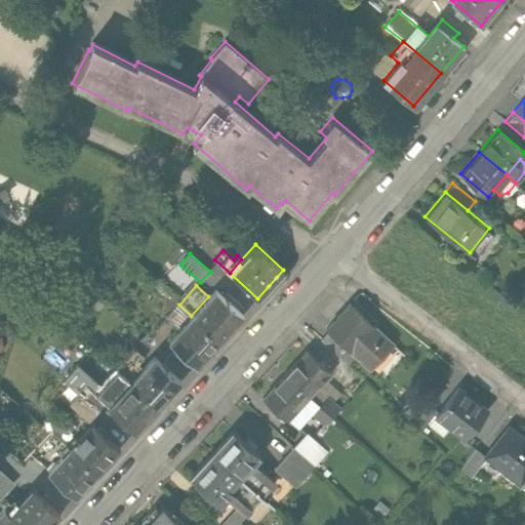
[(208,296),(191,316),(218,340),(243,315),(214,289),(208,296)]
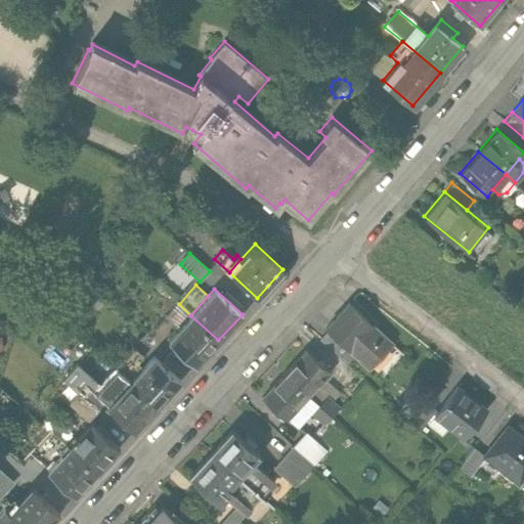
[(195,365),(218,340),(190,315),(179,304),(165,318),(178,330),(168,340),(195,365)]
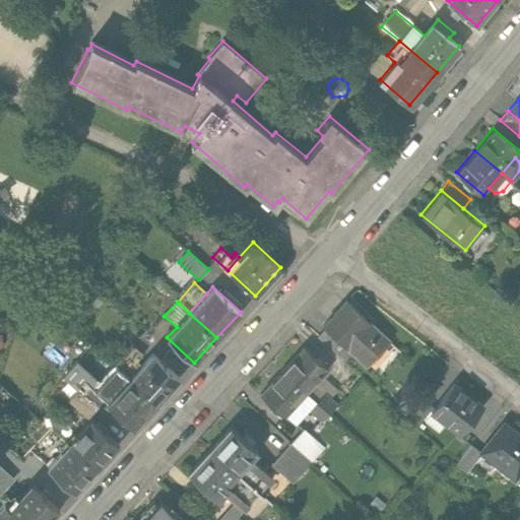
[(344,305),(321,330),(323,332),(350,356),(365,370),(388,343),(344,305)]
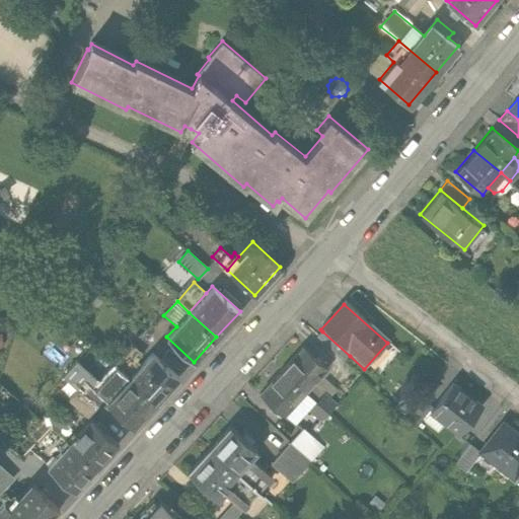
[(343,364),(350,356),(322,331),(315,339),(343,364)]
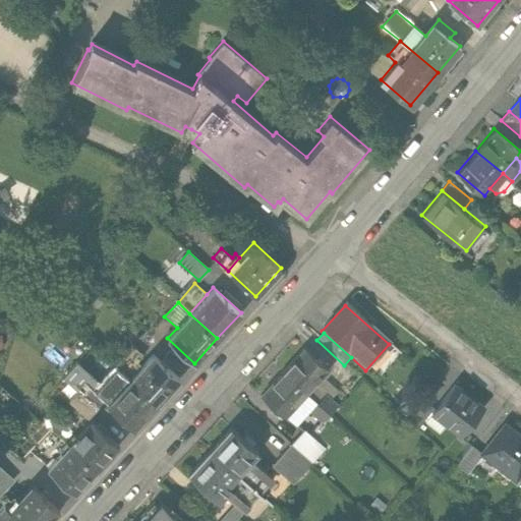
[(53,340),(47,334),(36,345),(43,351),(53,340)]
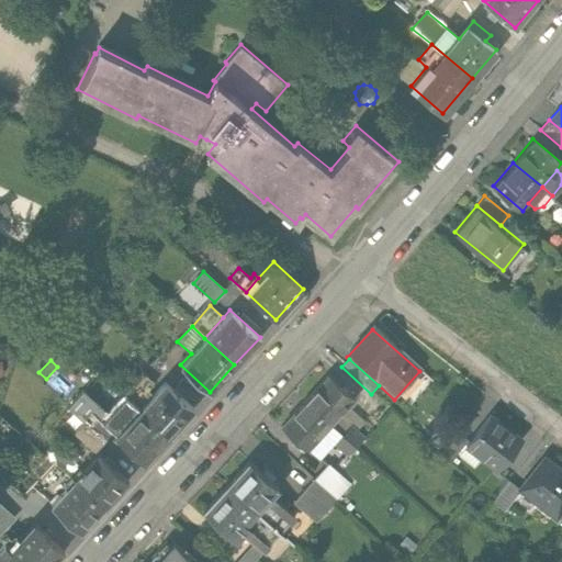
[(329,379),(305,404),(332,427),(349,408),(355,402),(347,395),(352,390),(341,380),(337,385),(329,379)]
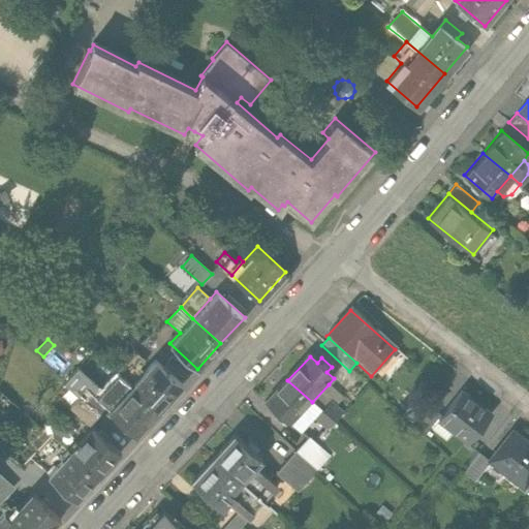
[(156,361),(132,386),(159,410),(183,384),(156,361)]
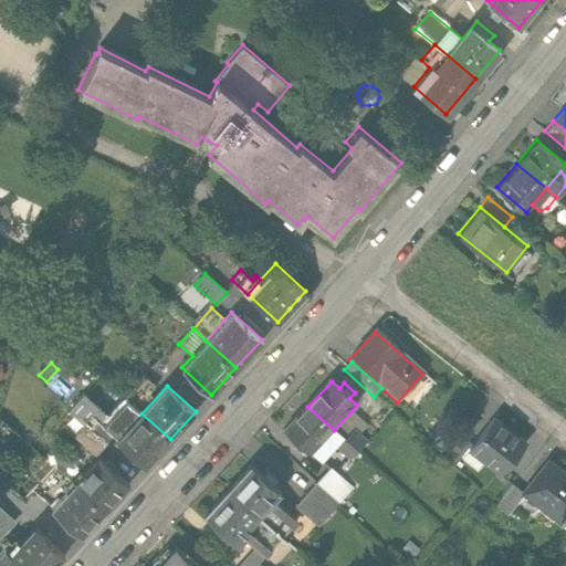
[(67,412),(84,427),(104,444),(114,435),(104,426),(109,419),(83,396),(67,412)]
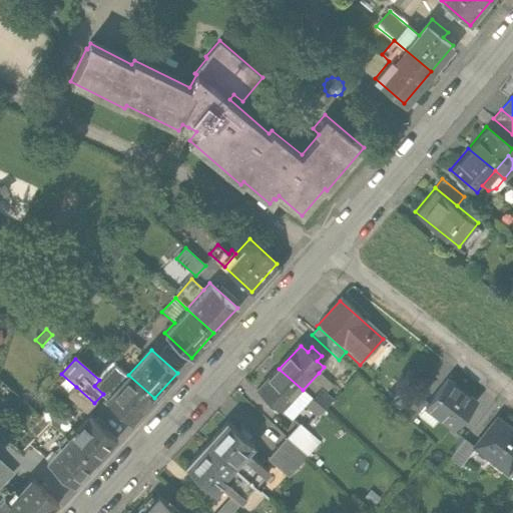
[(103,394),(107,398),(128,375),(115,363),(99,380),(94,386),(103,394)]
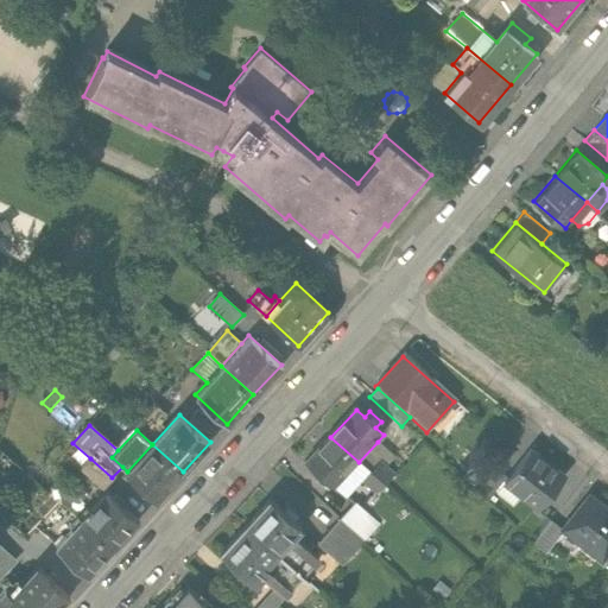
[(335,488),(359,462),(330,437),(304,466),(311,473),(306,477),(318,488),(323,483),(331,492),(335,488)]
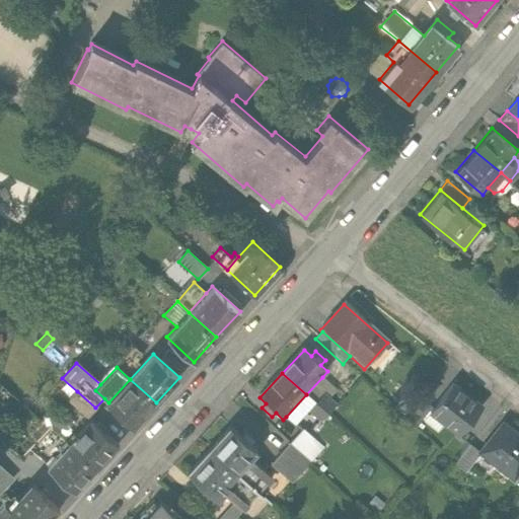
[(339,391),(322,377),(306,394),(315,403),(322,396),(328,401),(339,391)]
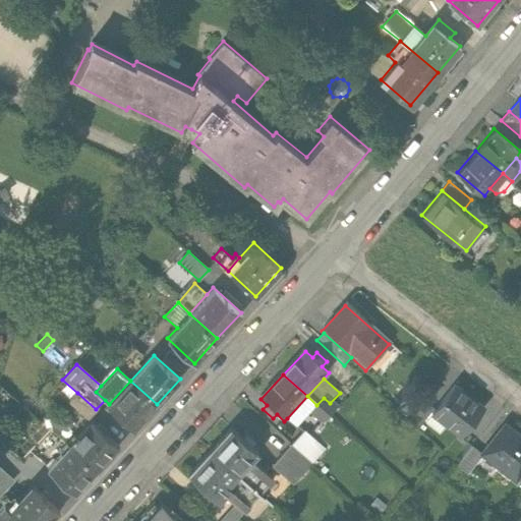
[(134,428),(157,404),(130,381),(109,404),(108,405),(134,428)]
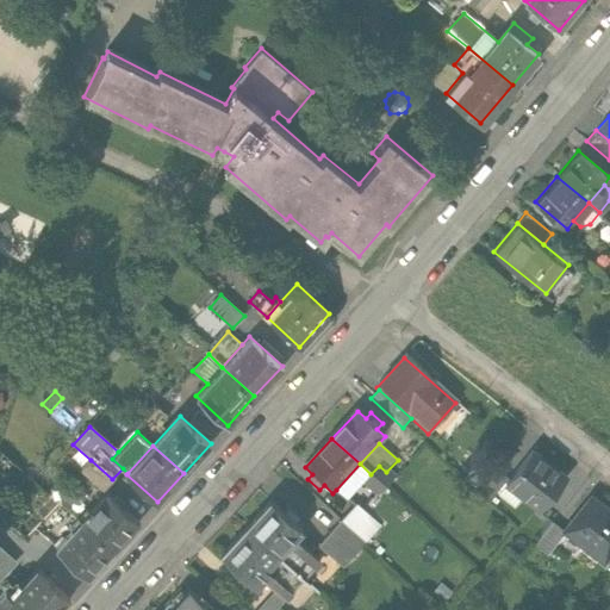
[(502,484),(536,512),(564,479),(529,450),(505,479),(502,484)]
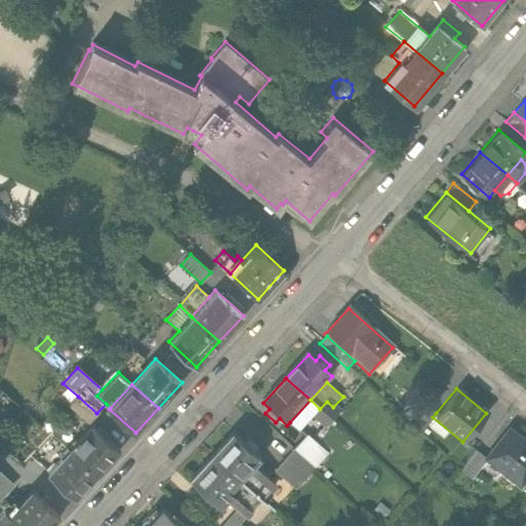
[(88,422),(97,413),(78,397),(70,405),(88,422)]
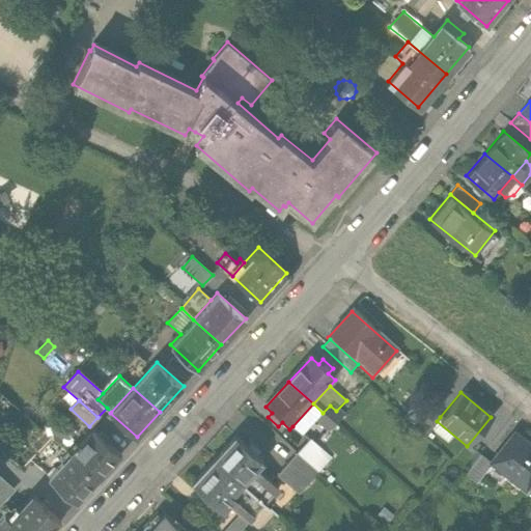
[(314,422),(323,413),(313,403),(292,426),(302,436),(314,422)]
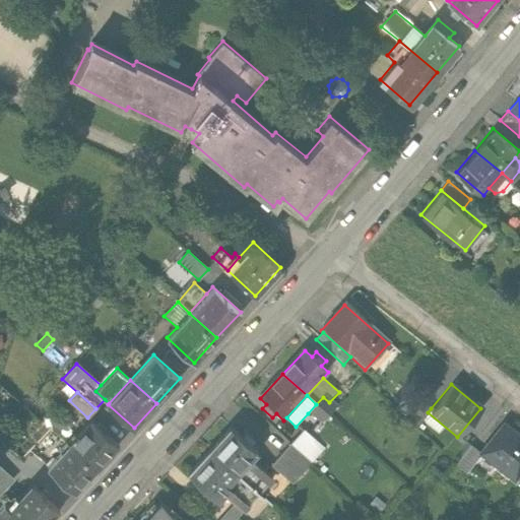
[(323,397),(316,404),(328,415),(335,408),(329,402),(323,397)]
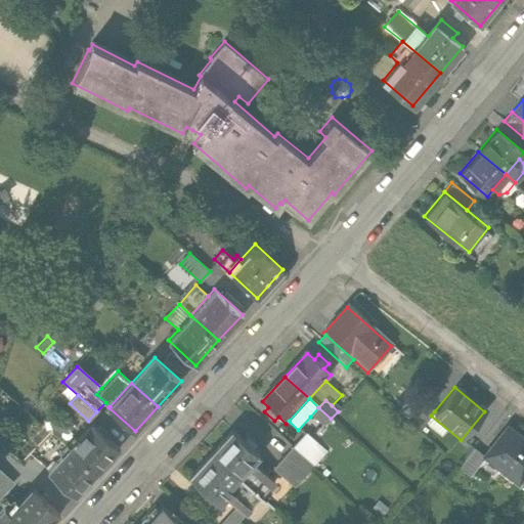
[(416,407),(407,400),(398,411),(407,419),(416,407)]
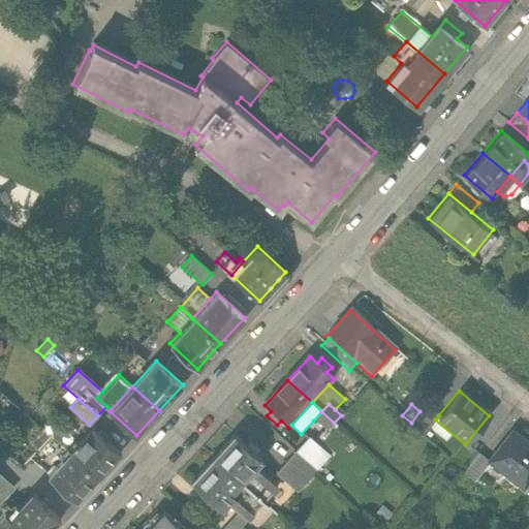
[(423,435),(435,419),(438,415),(429,408),(413,427),(423,435)]
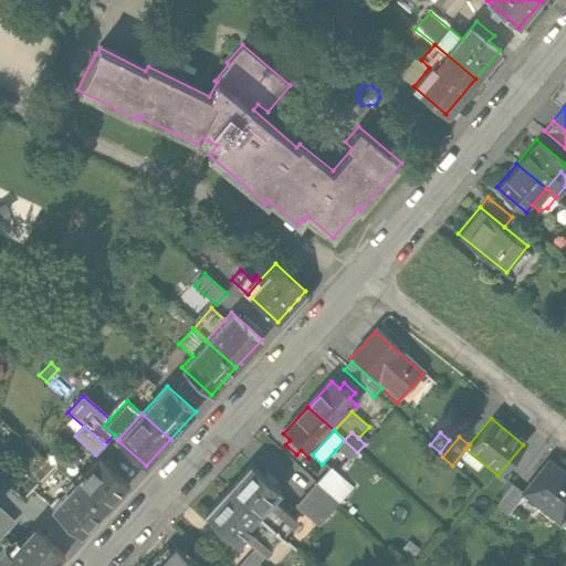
[(348,462),(357,452),(344,440),(335,450),(348,462)]
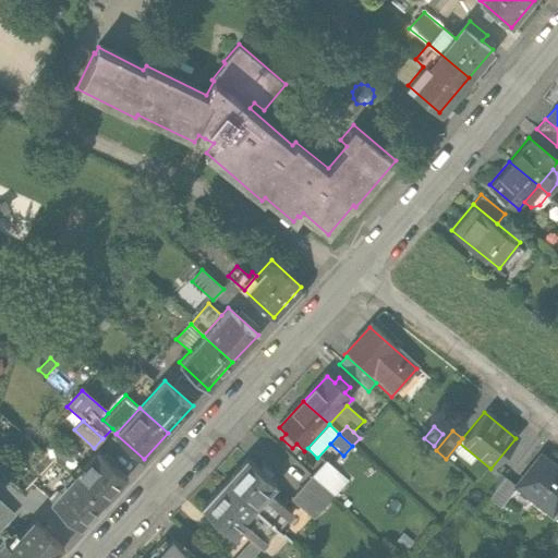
[(97,451),(74,477),(104,504),(126,477),(97,451)]
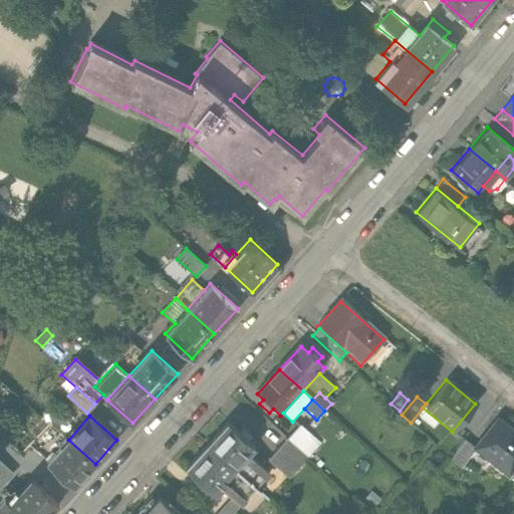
[(513,468),(513,433),(497,420),(474,449),(475,450),(508,476),(513,468)]
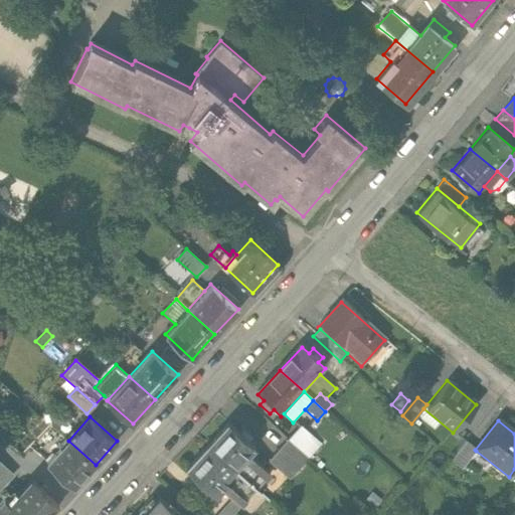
[(227,424),(207,448),(255,492),(270,477),(247,457),(253,450),(227,424)]
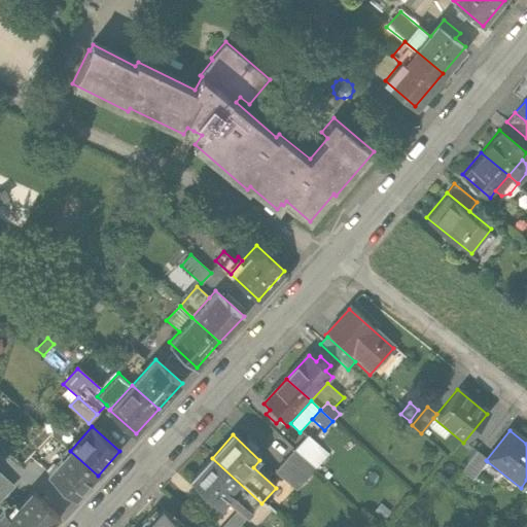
[(307,438),(293,453),(315,471),(327,457),(307,438)]
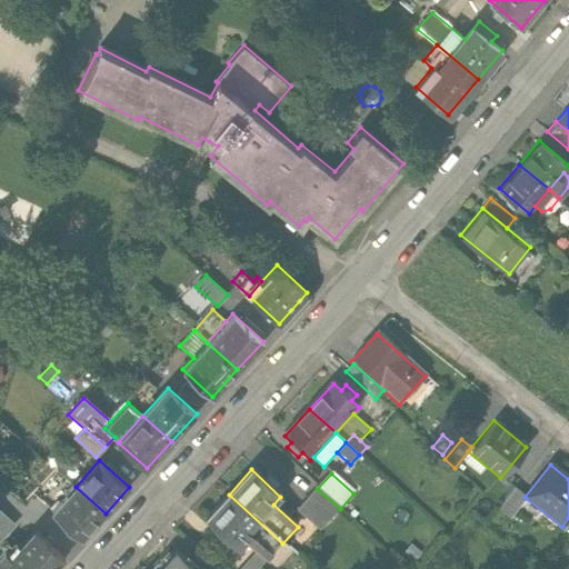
[(51,476),(36,491),(50,506),(66,490),(51,476)]
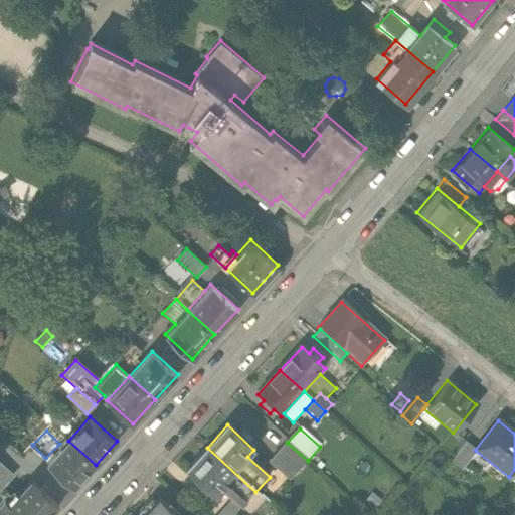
[(73,489),(96,465),(68,441),(46,464),(73,489)]
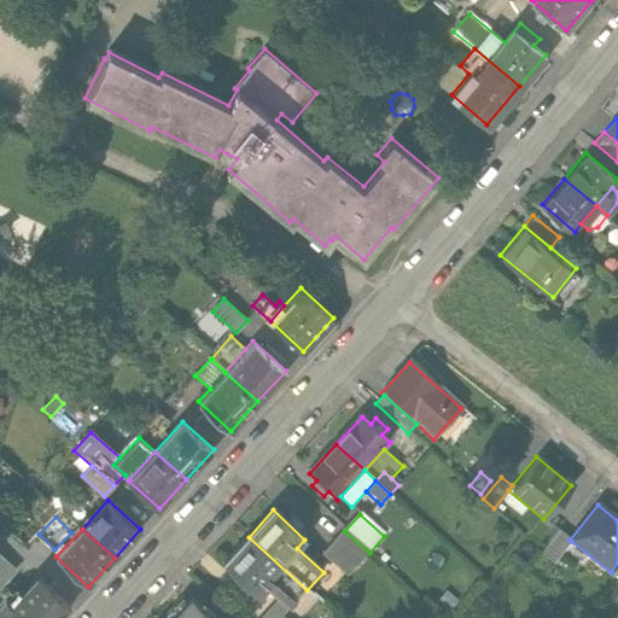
[(347,578),(369,553),(344,531),(322,555),(347,578)]
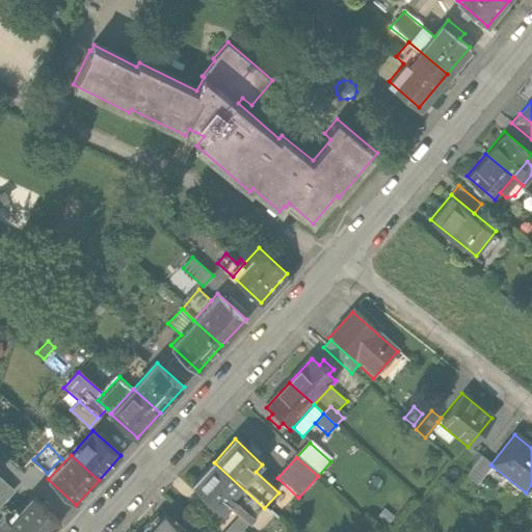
[(476,485),(491,466),(490,464),(480,457),(464,477),(476,485)]
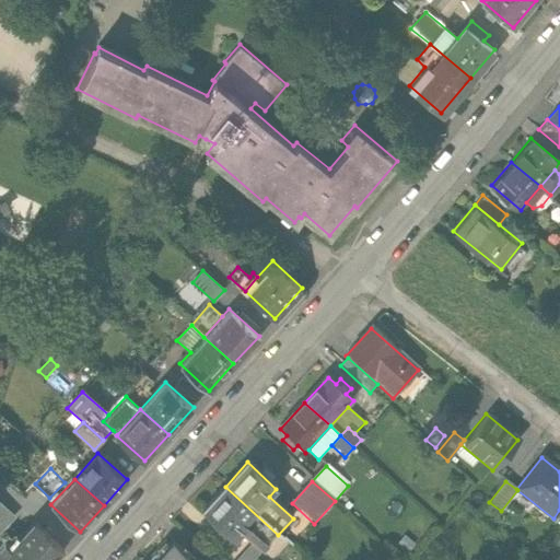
[(261,552),(278,535),(225,487),(201,512),(234,541),(242,534),(254,545),(261,552)]
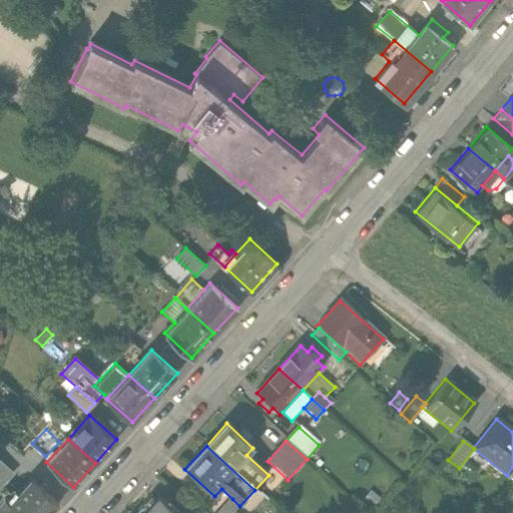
[(0,490),(14,475),(0,462),(0,490)]
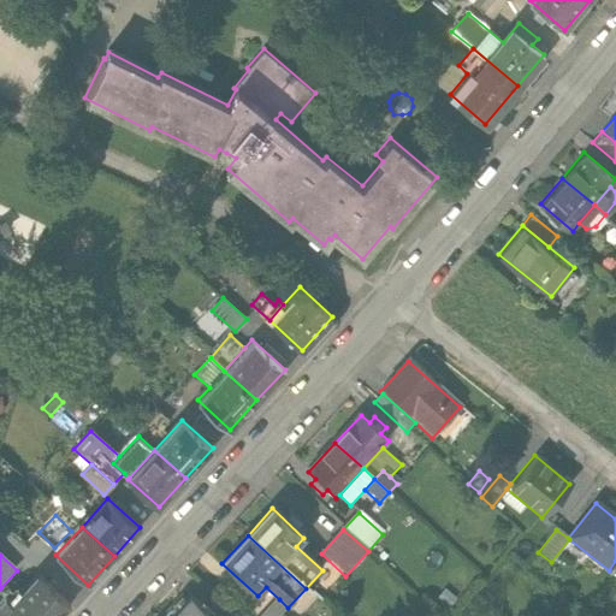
[(37,575),(11,605),(23,615),(59,615),(70,604),(37,575)]
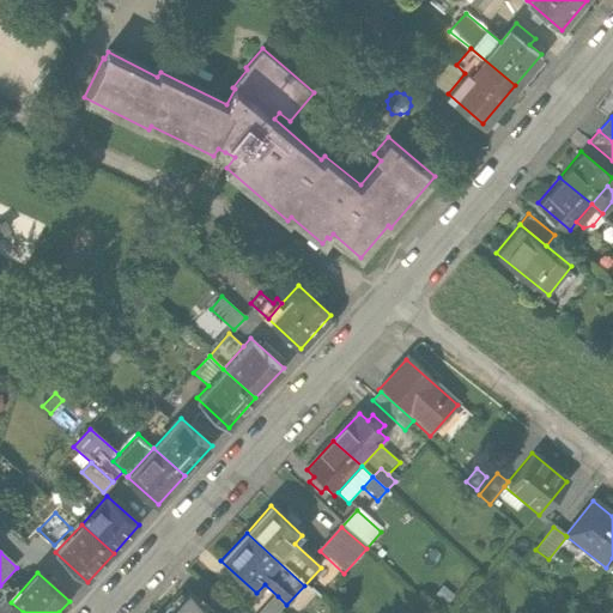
[(0,612),(23,612),(11,602),(5,596),(0,601),(0,612)]
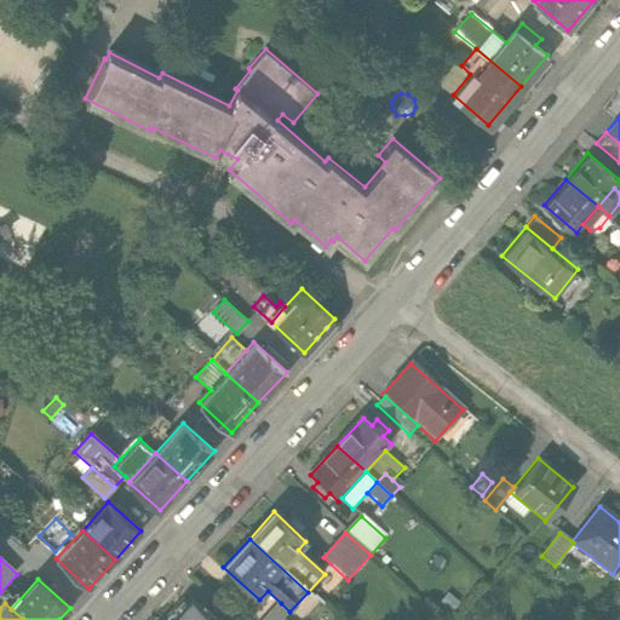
[(210,619),(190,603),(174,619),(210,619)]
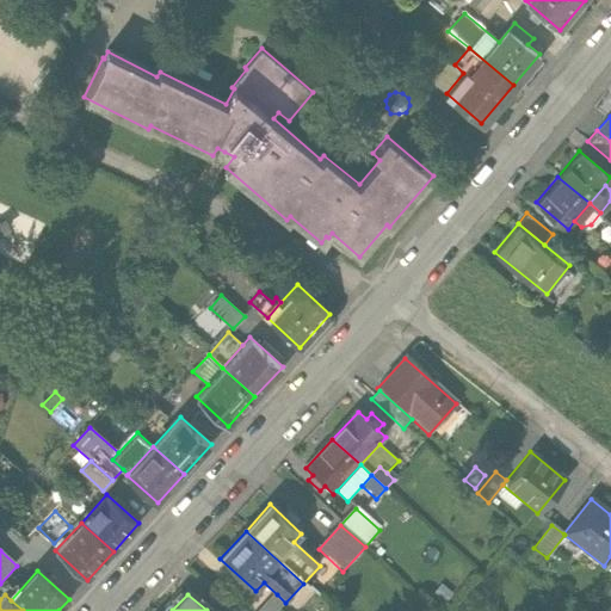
[(277,594),(261,610),(279,610),(285,603),(277,594)]
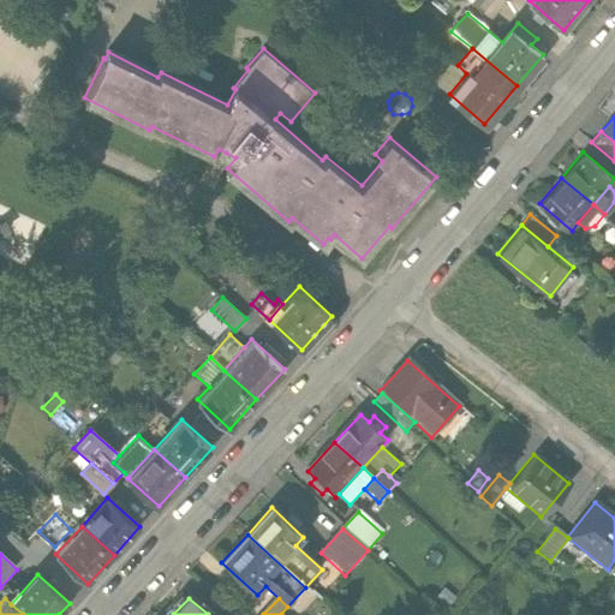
[(427,614),(430,608),(423,602),(415,614),(427,614)]
